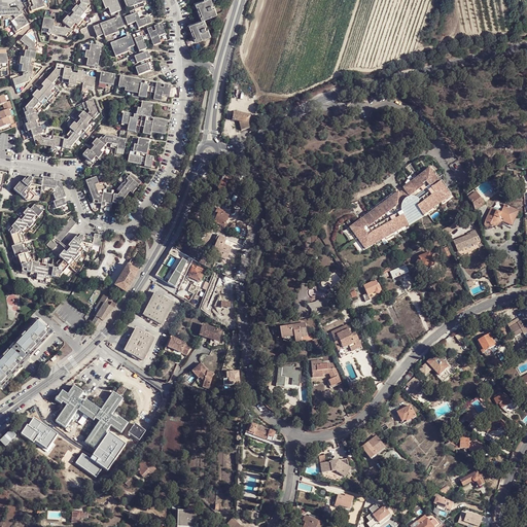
[(29,0),(31,5),(30,8),(31,11),(46,7),(43,0),(29,0)]
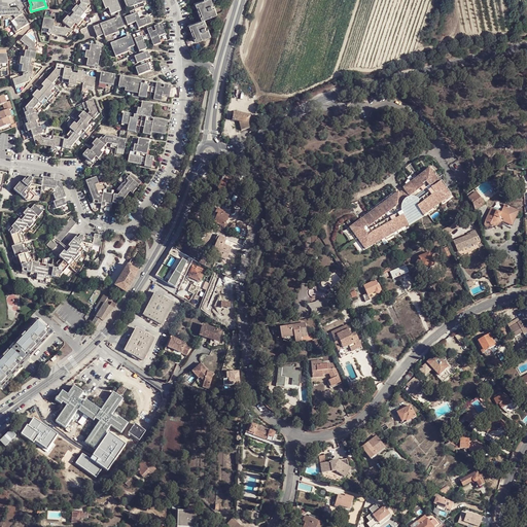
[(85,11),(91,10),(85,0),(73,0),(74,4),(78,3),(76,6),(70,3),(64,9),(69,13),(62,22),(65,27),(61,28),(59,24),(54,24),(54,21),(44,19),(41,32),(47,33),(47,36),(53,37),(53,34),(67,36),(71,31),(76,27),(77,26),(83,23),(83,21),(84,19),(89,18),(89,16),(88,12),(85,11)]
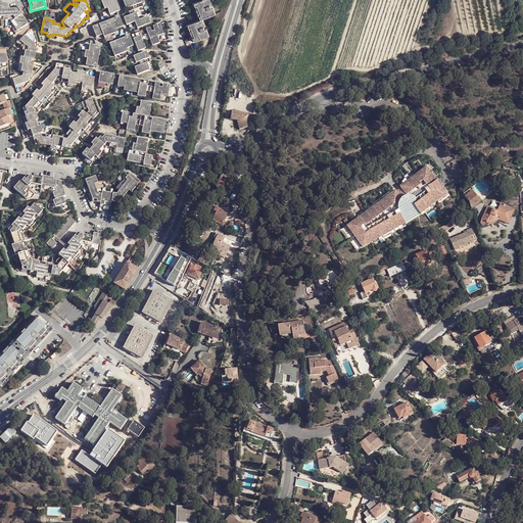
[(119,5),(115,6),(114,1),(113,0),(101,0),(105,10),(108,9),(110,14),(111,14),(121,11),(119,5)]
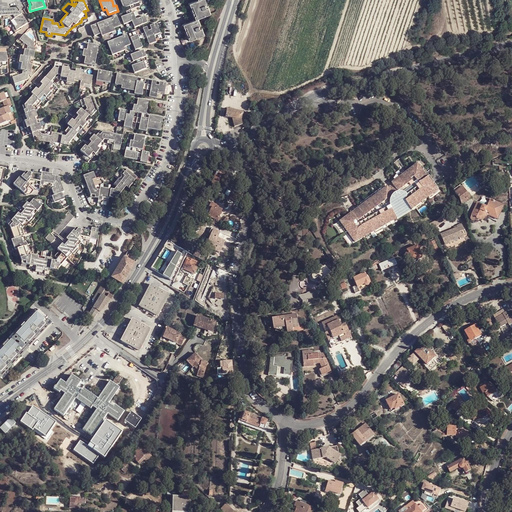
[(132,29),(147,23),(145,16),(141,18),(136,8),(141,5),(139,0),(134,0),(135,0),(134,0),(119,0),(125,12),(120,15),(125,25),(129,23),(132,29)]
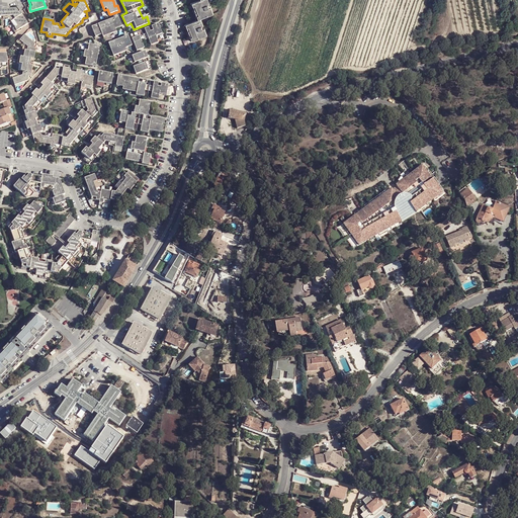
[(190,44),(207,36),(201,20),(214,15),(207,0),(198,0),(199,1),(190,5),(196,22),(184,26),(190,44)]
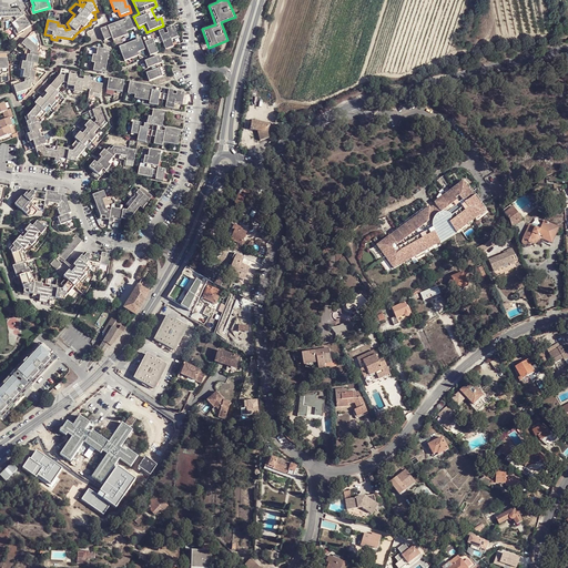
[(32,24),(23,11),(20,9),(20,8),(3,10),(2,4),(0,4),(0,72),(1,72),(8,71),(8,58),(6,57),(0,56),(0,20),(11,21),(17,30),(13,31),(17,34),(32,24)]
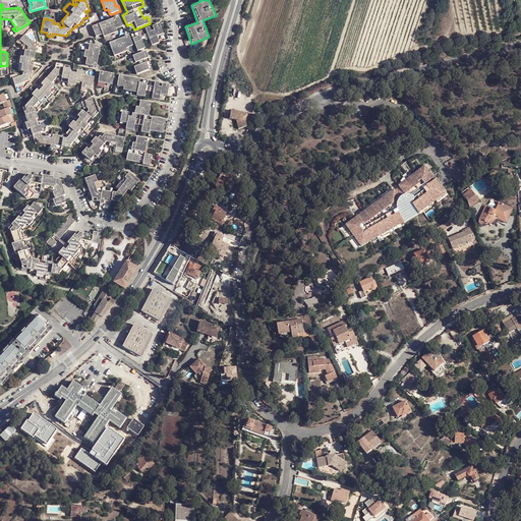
[(107,38),(118,33),(123,31),(119,20),(115,21),(102,27),(102,25),(96,27),(100,38),(106,36),(107,38)]
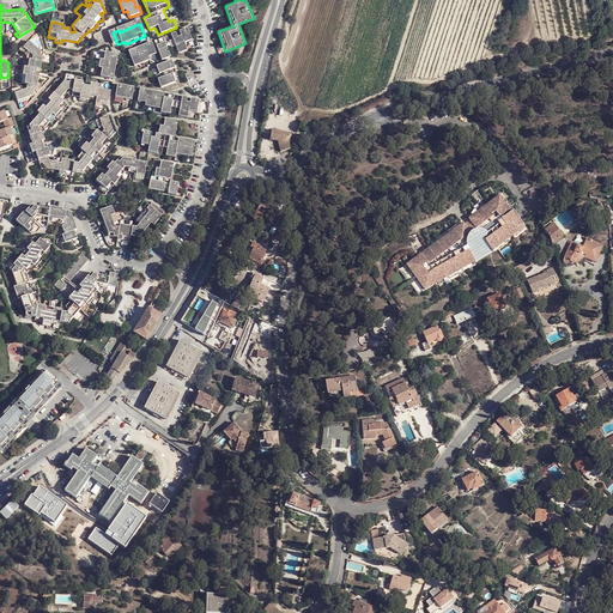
[(184,44),(192,41),(186,28),(155,42),(163,61),(187,50),(184,44)]
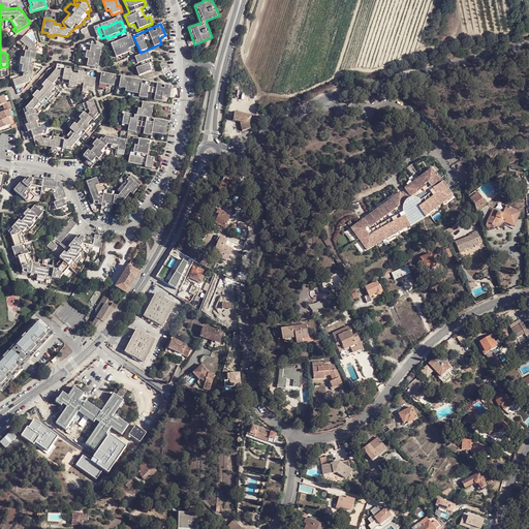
[(30,82),(39,47),(32,43),(25,36),(18,42),(20,47),(21,47),(22,47),(23,45),(28,49),(28,52),(23,51),(22,57),(19,58),(18,63),(20,65),(19,70),(23,72),(22,75),(18,76),(17,74),(10,75),(14,86),(30,82)]
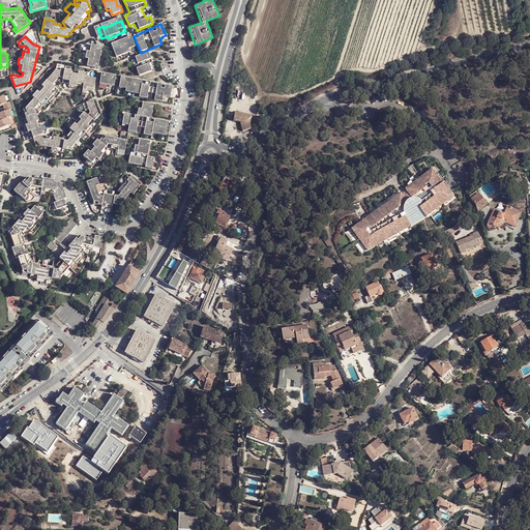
[(128,50),(135,47),(130,36),(111,45),(116,57),(129,52),(128,50)]
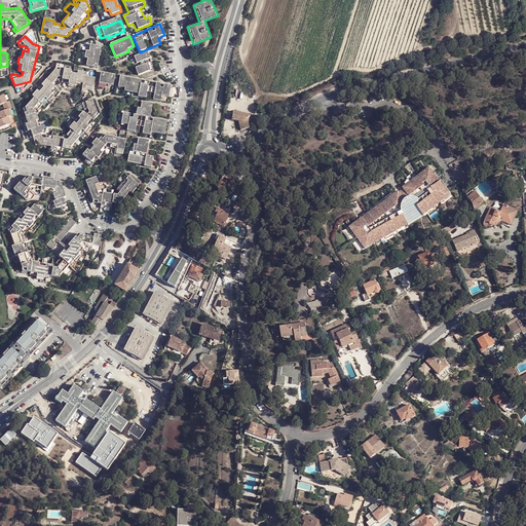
[(87,66),(99,68),(100,61),(98,61),(101,46),(92,45),(91,51),(87,50),(86,59),(88,60),(87,66)]
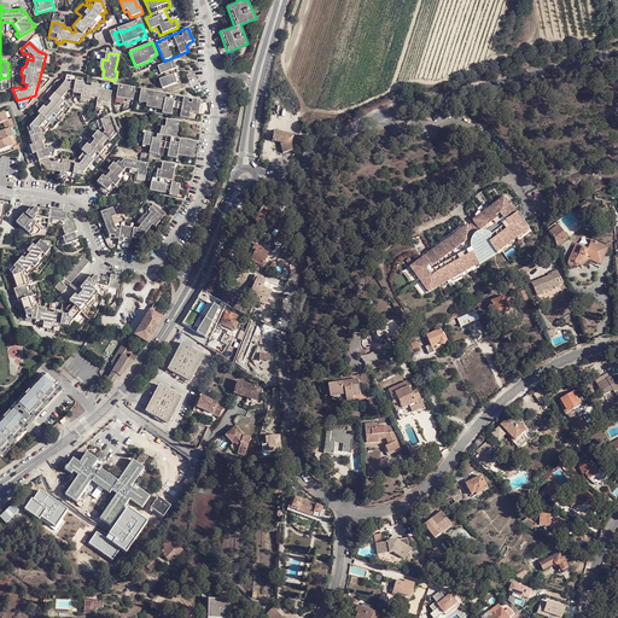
[(175,80),(180,77),(173,60),(157,68),(161,74),(157,75),(163,89),(176,83),(175,80)]
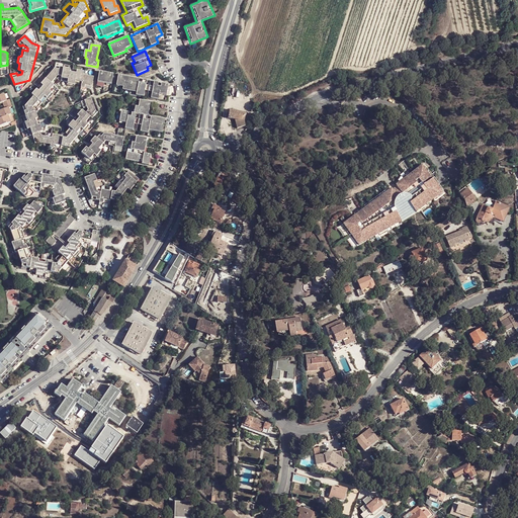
[(86,89),(91,90),(93,77),(84,76),(84,72),(57,67),(32,93),(34,95),(24,105),(26,111),(24,114),(26,119),(23,121),(25,128),(28,127),(30,134),(32,133),(35,140),(50,144),(49,148),(53,149),(54,147),(60,148),(62,146),(68,146),(97,114),(91,99),(82,102),(83,107),(86,107),(88,110),(86,112),(81,110),(69,123),(69,127),(66,132),(63,132),(63,135),(48,131),(47,133),(47,134),(42,135),(41,131),(42,128),(36,111),(37,109),(49,97),(52,97),(55,93),(53,91),(57,88),(55,85),(58,82),(56,79),(59,76),(63,77),(62,81),(68,82),(67,85),(75,87),(75,84),(82,85),(81,90),(86,92),(86,89)]
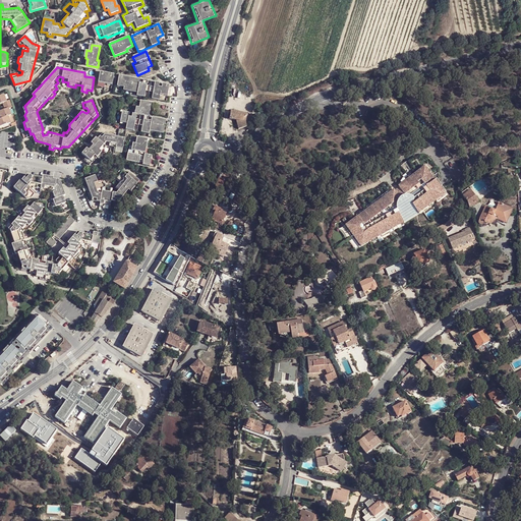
[(99,83),(110,85),(112,75),(101,73),(99,83)]
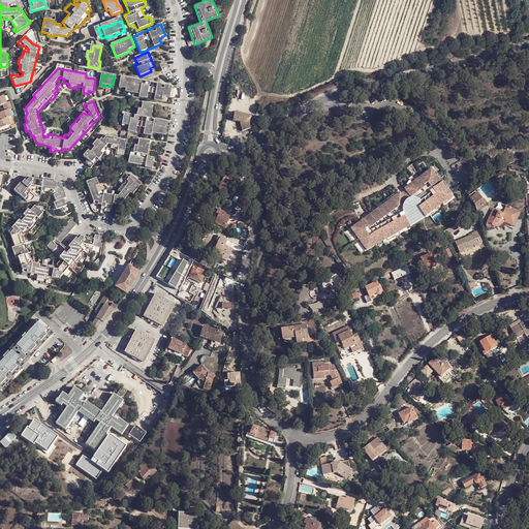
[(163,95),(170,97),(173,86),(122,76),(120,87),(126,89),(126,92),(139,94),(138,97),(162,101),(163,95)]
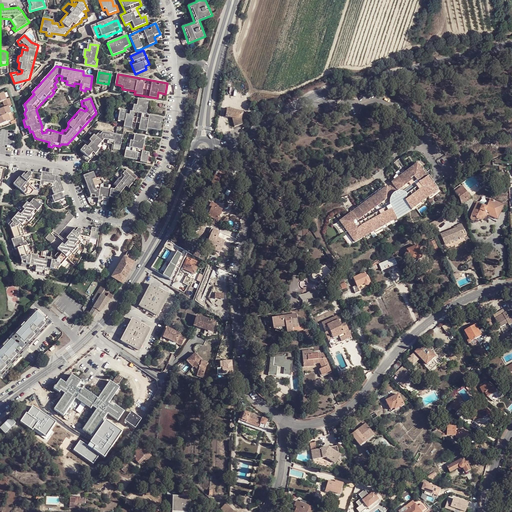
[(0,125),(10,122),(8,115),(10,115),(8,108),(12,107),(9,99),(5,100),(3,94),(0,94),(0,103),(2,103),(4,108),(0,109),(0,116),(0,118),(0,117),(0,125)]
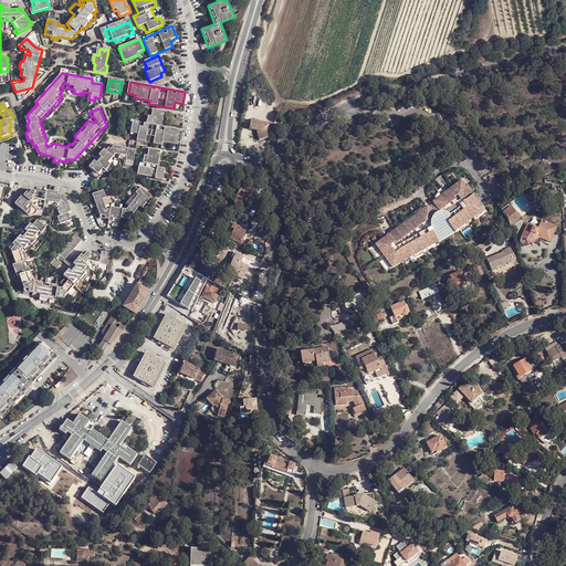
[(163,142),(178,145),(180,130),(166,127),(165,132),(160,130),(165,112),(153,109),(152,117),(148,116),(146,124),(134,122),(132,133),(138,134),(137,140),(161,145),(163,142)]
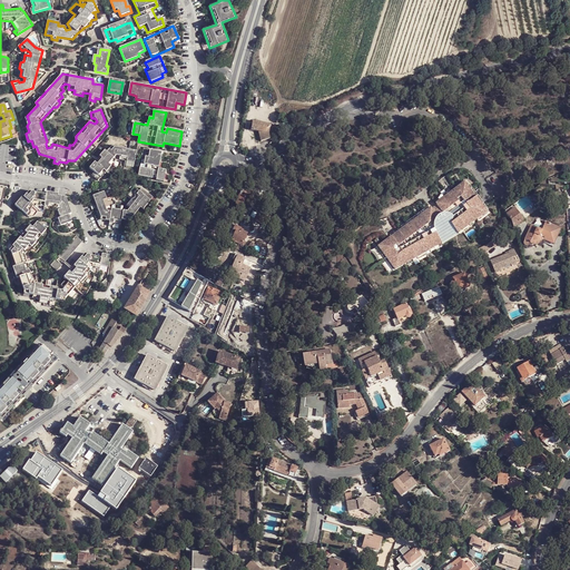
[(251,131),(257,133),(272,136),(273,135),(278,127),(253,123),(251,131)]
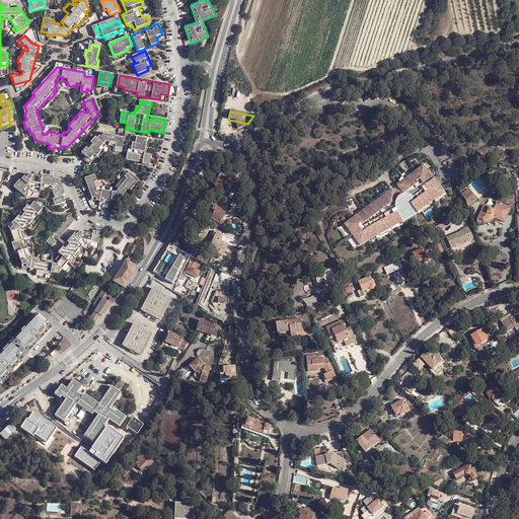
[(114,148),(113,150),(113,154),(121,155),(122,151),(122,150),(124,140),(101,135),(95,141),(94,140),(89,146),(91,148),(88,151),(86,149),(80,156),(88,162),(93,157),(95,159),(101,153),(99,151),(106,144),(109,144),(108,147),(114,148)]
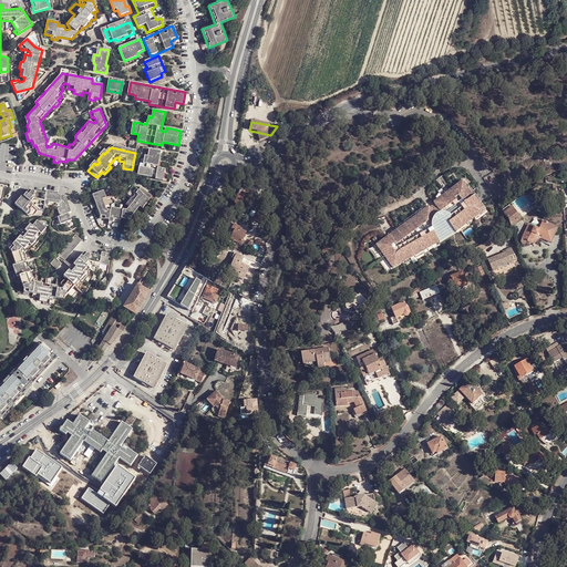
[(143,163),(147,164),(146,167),(140,166),(137,174),(153,177),(155,166),(156,160),(160,160),(161,152),(150,150),(148,156),(144,155),(143,163)]
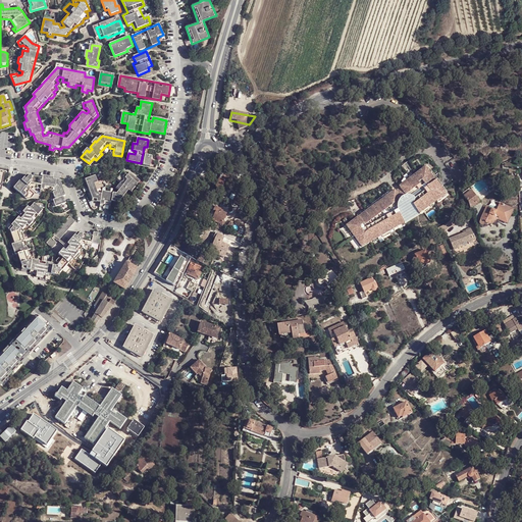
[(143,165),(151,166),(153,156),(145,154),(143,165)]
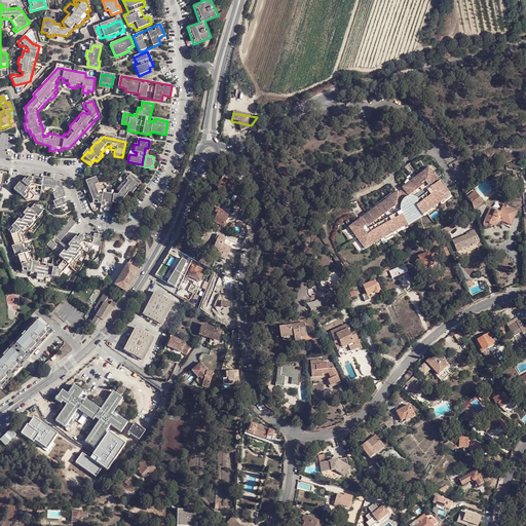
[(427,168),(348,227),(364,250),(417,220),(448,197),(427,168)]
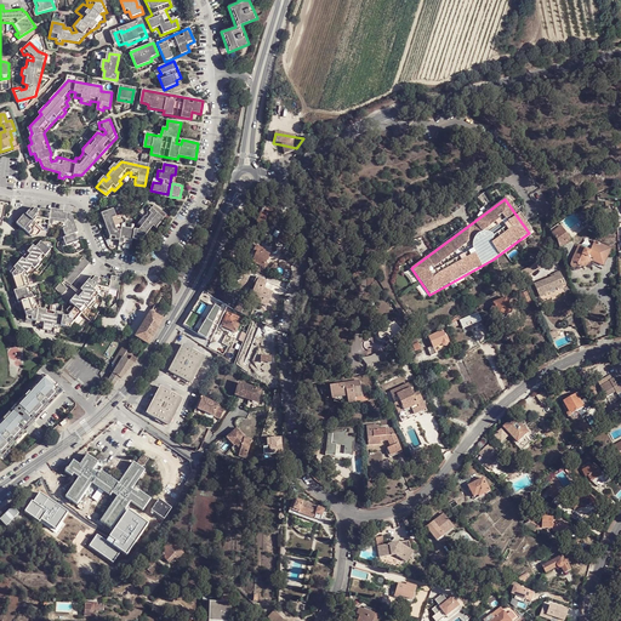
[(51,210),(51,212),(34,208),(28,214),(26,215),(16,223),(32,235),(35,232),(33,231),(40,224),(50,224),(49,228),(52,229),(56,227),(61,228),(62,231),(66,237),(63,238),(66,246),(79,241),(75,233),(80,232),(74,220),(73,217),(70,216),(64,215),(64,211),(52,210),(51,210)]
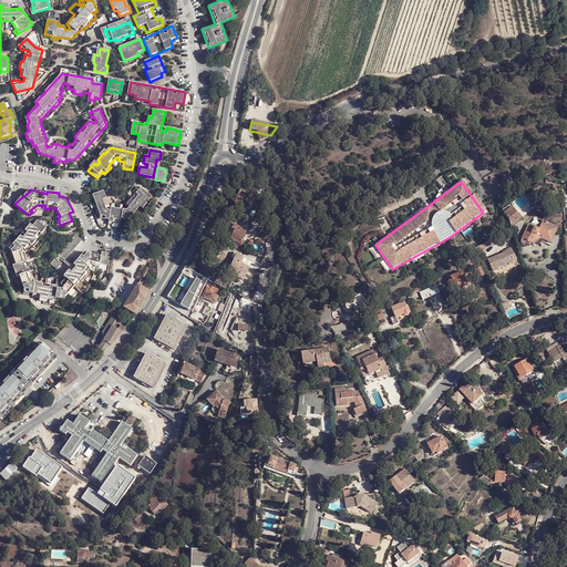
[(142,210),(152,198),(141,189),(138,192),(136,189),(133,194),(134,195),(125,206),(127,208),(125,212),(112,209),(109,213),(104,212),(101,202),(105,200),(102,192),(92,196),(100,220),(107,223),(107,227),(112,228),(113,225),(119,226),(121,223),(129,223),(137,210),(142,210)]
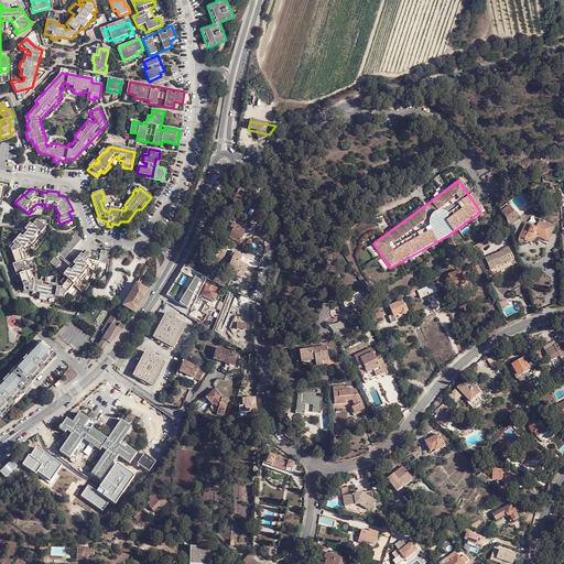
[(236,204),(234,208),(243,212),(249,198),(248,198),(250,193),(245,192),(245,193),(243,193),(242,195),(238,193),(234,203),(236,204)]
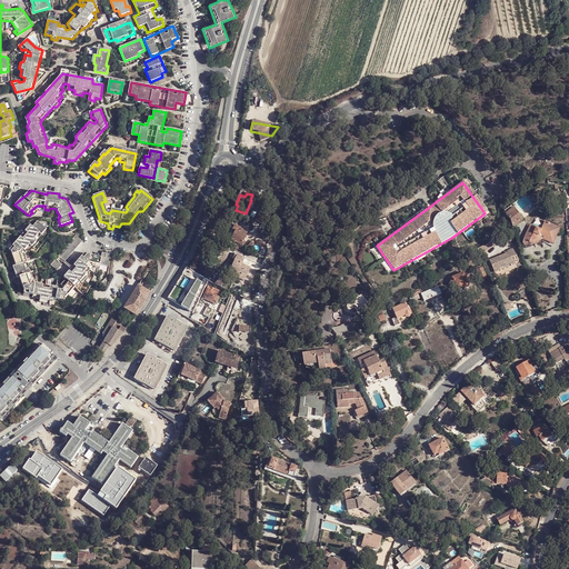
[(511,220),(512,228),(523,220),(516,209),(507,215),(511,220)]
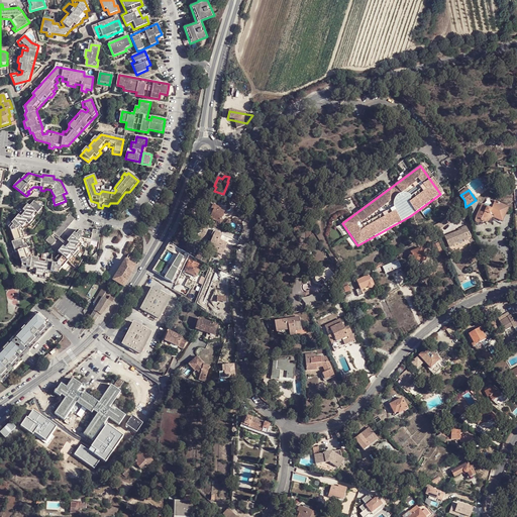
[(243,199),(239,196),(235,202),(240,205),(243,199)]
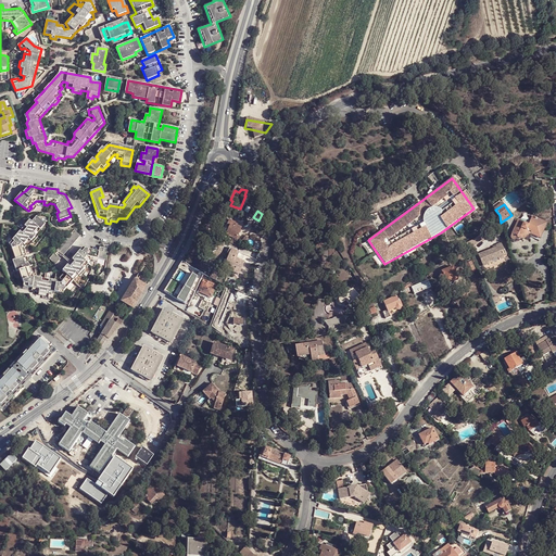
[(97,261),(104,262),(106,251),(97,250),(95,253),(81,249),(71,261),(62,272),(63,274),(59,279),(55,279),(55,280),(34,277),(34,275),(32,275),(28,267),(32,266),(29,262),(27,263),(25,256),(26,256),(24,249),(30,241),(32,243),(35,239),(37,237),(35,235),(45,224),(34,216),(30,222),(28,222),(21,230),(8,244),(10,245),(14,260),(12,261),(15,272),(17,270),(23,285),(23,287),(32,288),(30,291),(38,293),(38,295),(45,297),(46,294),(52,295),(53,293),(62,294),(63,292),(77,276),(79,277),(85,272),(83,269),(84,268),(87,264),(96,265),(97,261)]
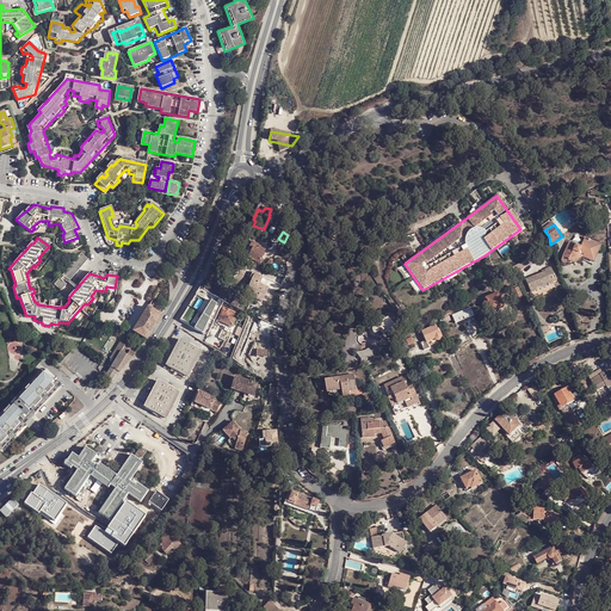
[(569,242),(563,257),(572,261),(573,261),(574,261),(575,261),(576,261),(578,261),(579,260),(579,259),(580,259),(580,258),(581,257),(593,261),(602,245),(585,238),(580,247),(569,242)]
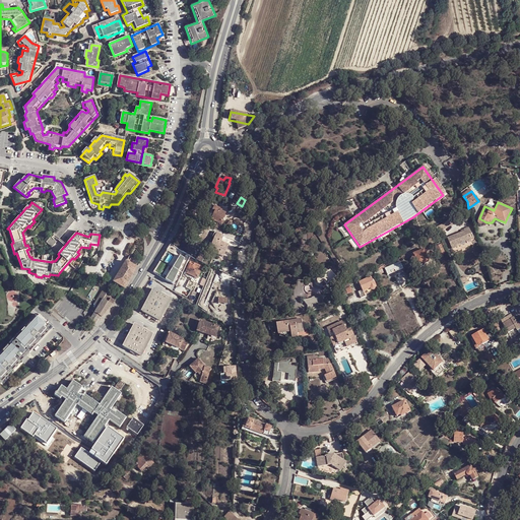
[(217,210),(212,218),(221,224),(228,213),(222,210),(221,212),(217,210)]
